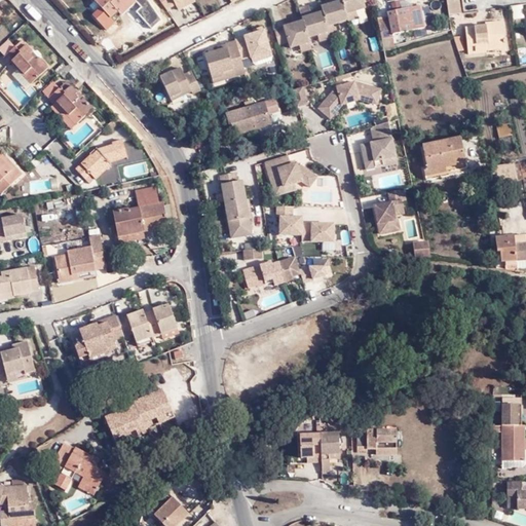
[(108,19),(116,12),(128,0),(94,0),(92,1),(108,19)]
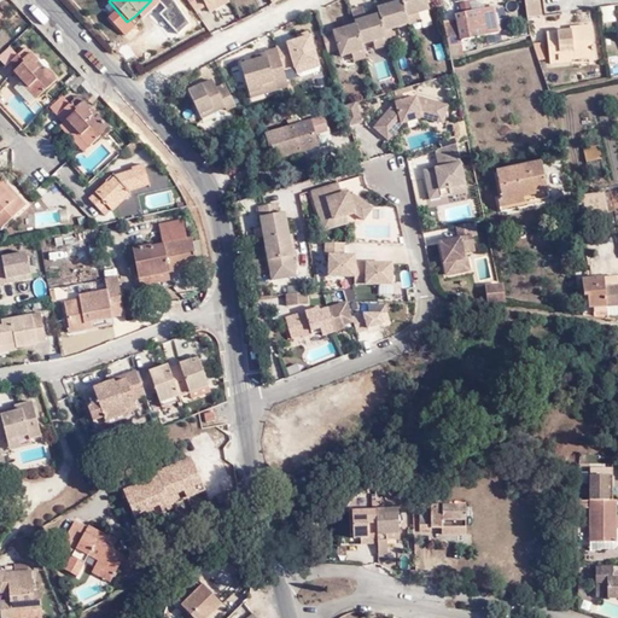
[(151,0),(136,15),(140,19),(157,5),(151,0)]
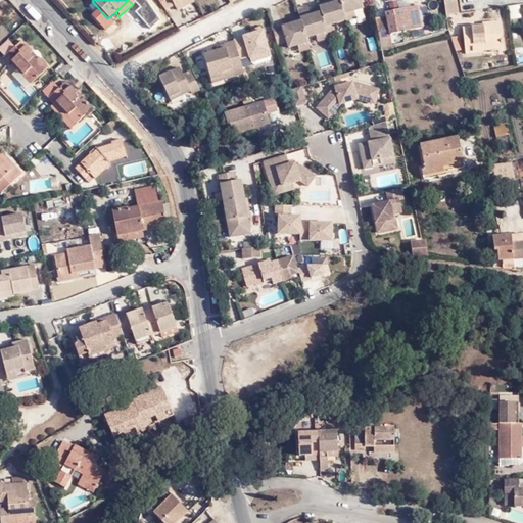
[(169,0),(160,5),(164,11),(173,6),(185,0),(169,0)]
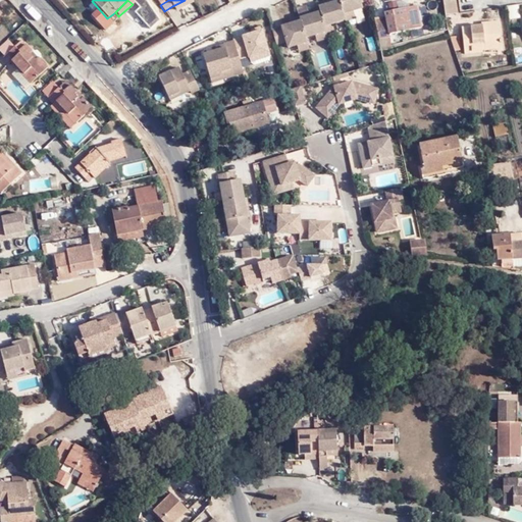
[(190,0),(189,0),(185,0),(172,6),(176,12),(192,4),(190,0)]
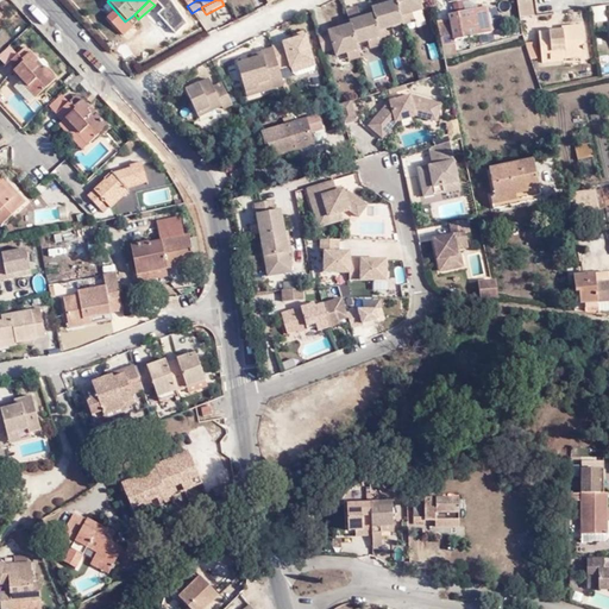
[(337,30),(316,35),(322,52),(333,50),(336,56),(345,54),(357,49),(356,45),(368,42),(380,38),(377,30),(391,26),(401,23),(400,16),(412,11),(421,8),(420,0),(382,0),(383,2),(370,6),(371,10),(372,14),(359,19),(357,13),(356,7),(344,11),(346,20),(349,25),(337,30)]
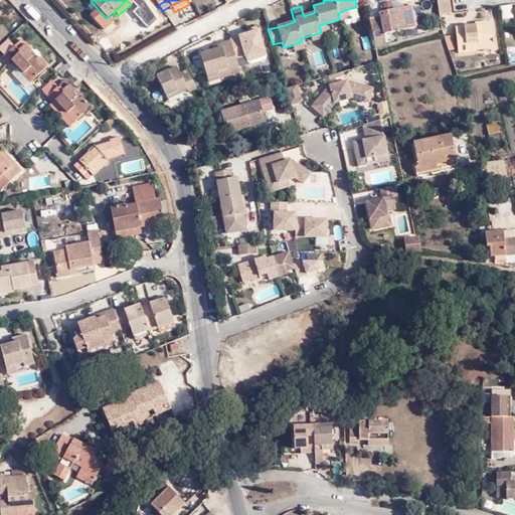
[(444,0),(436,0),(439,16),(451,13),(448,0),(445,0),(444,0)]
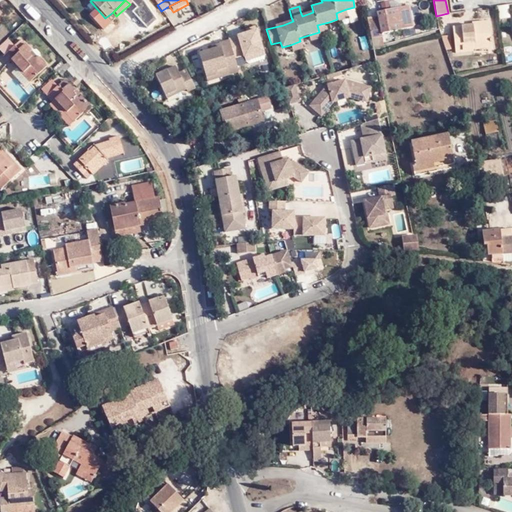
[(400,3),(377,6),(377,11),(401,7),(400,3)]
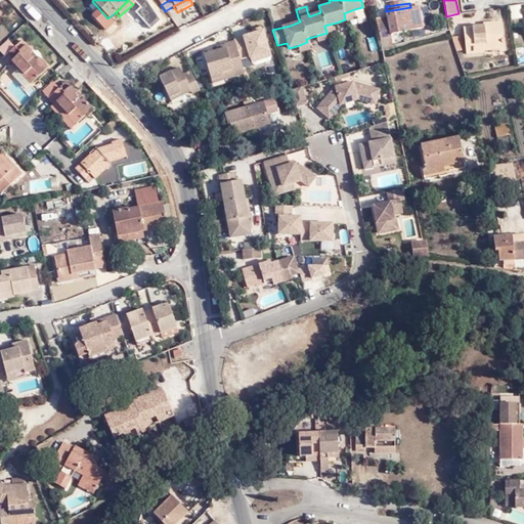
[(344,13),(345,19),(356,16),(354,9),(344,13)]
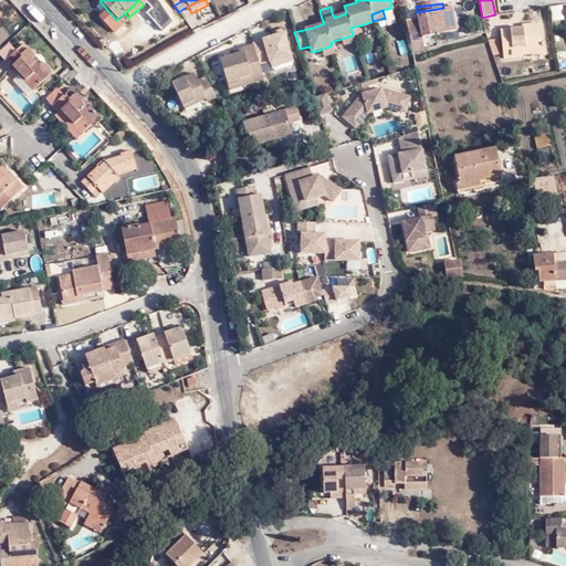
[(418,29),(408,31),(411,48),(413,55),(425,54),(423,45),(422,42),(446,38),(444,35),(442,20),(441,14),(417,19),(417,21),(418,29)]
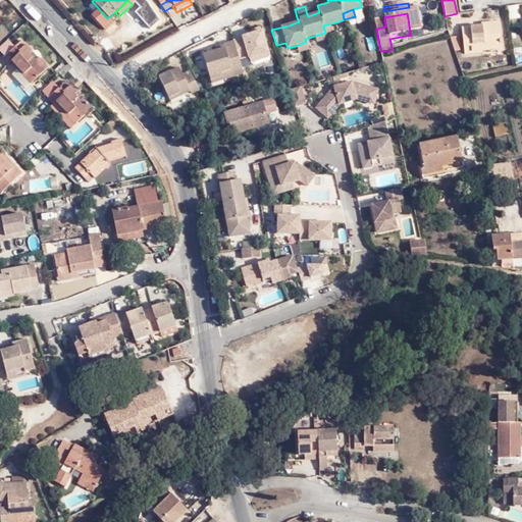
[(419,16),(408,18),(410,33),(422,31),(419,16)]
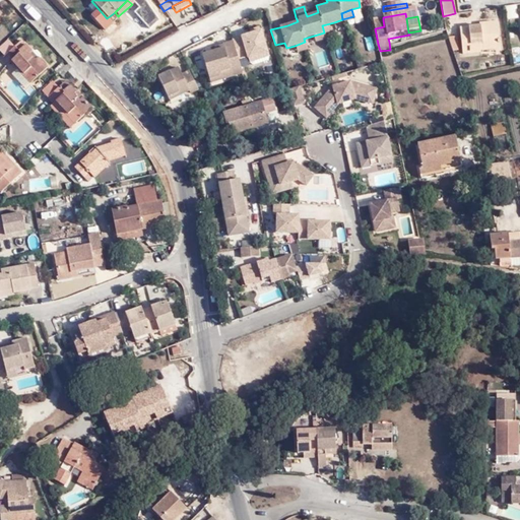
[(373,21),(375,28),(384,26),(383,19),(373,21)]
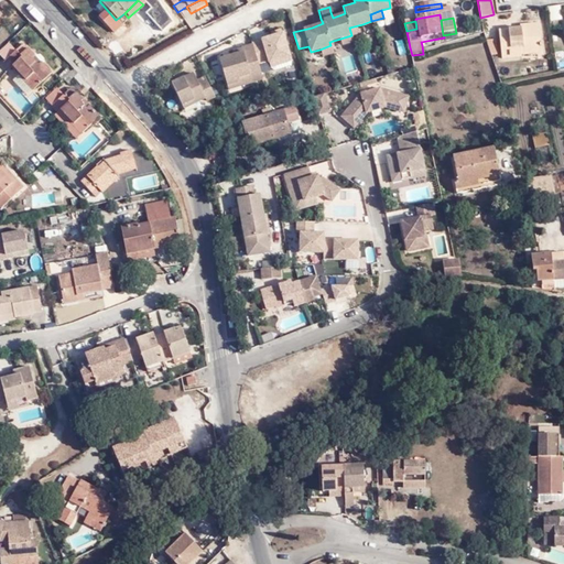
[(364,32),(362,24),(349,28),(351,35),(364,32)]
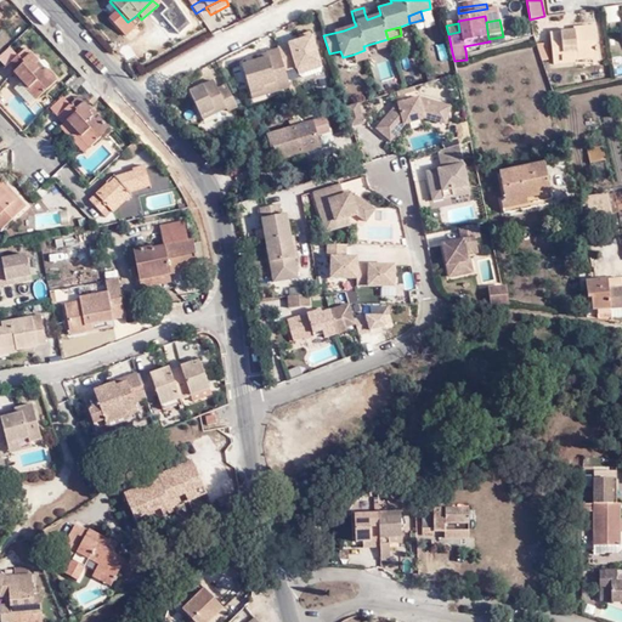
[(575,54),(598,50),(597,35),(593,35),(592,27),(575,29),(575,33),(552,37),(555,67),(576,64),(576,60),(575,54)]
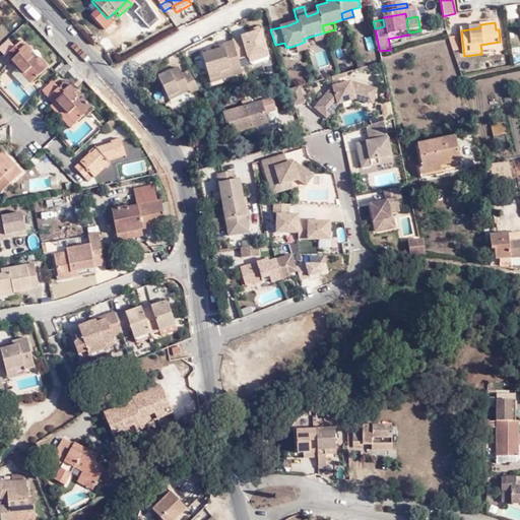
[(260,33),(250,36),(231,41),(231,43),(220,46),(222,52),(219,53),(219,51),(201,56),(209,82),(231,76),(229,70),(239,67),(237,61),(248,58),(249,63),(250,66),(268,60),(268,58),(260,33)]
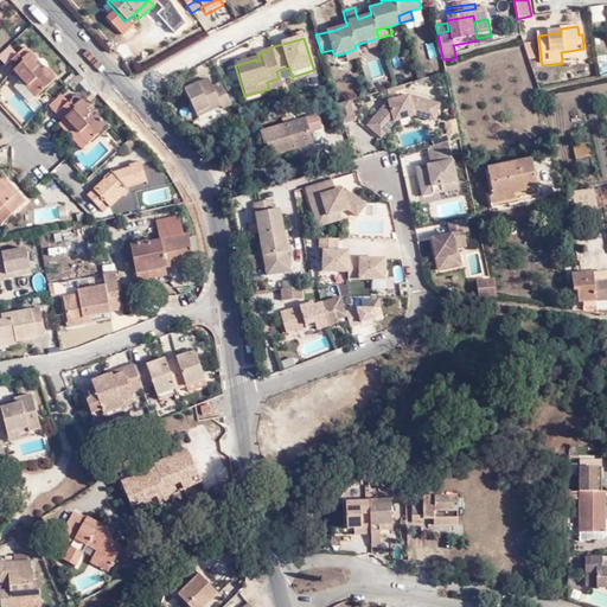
[(381,45),(378,38),(366,42),(368,49),(381,45)]
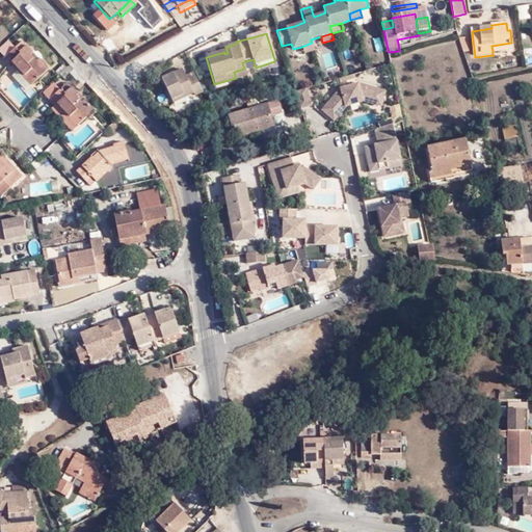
[(460,36),(462,51),(471,50),(469,35),(460,36)]
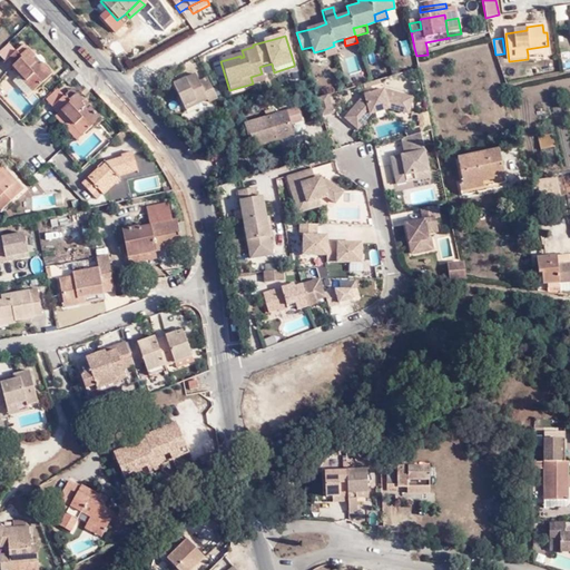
[(0,51),(7,59),(18,49),(11,42),(0,51)]
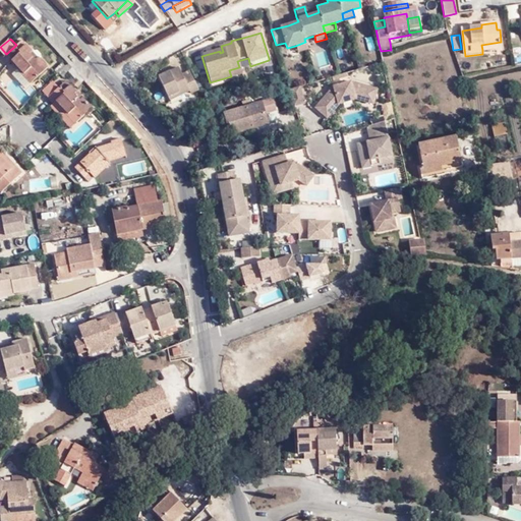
[(31,53),(34,50),(26,43),(22,39),(16,45),(4,56),(10,62),(12,61),(18,68),(19,67),(33,81),(49,66),(40,56),(37,59),(31,53)]
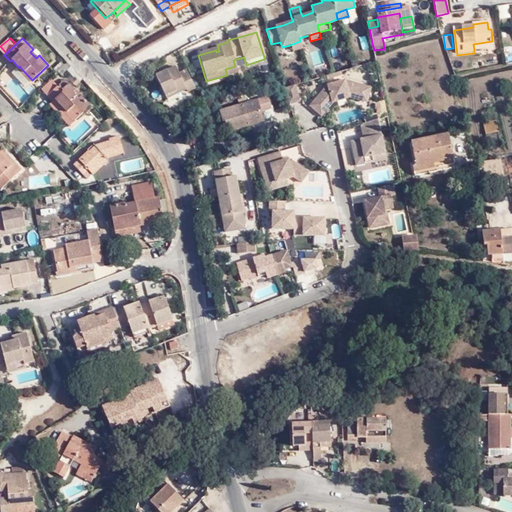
[(302,48),(300,41),(290,45),(282,47),(284,53),(292,51),(302,48)]
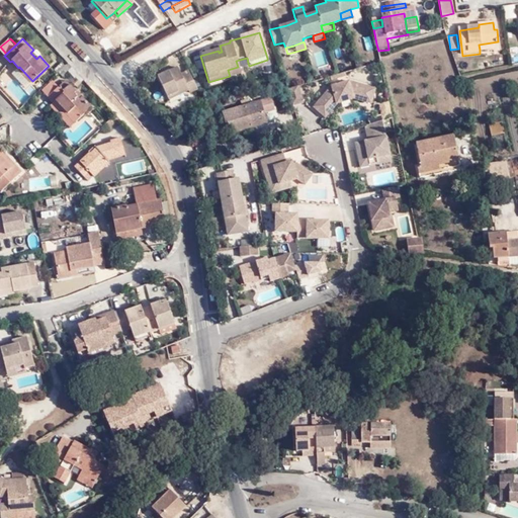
[(39,56),(33,50),(30,53),(36,59),(39,56)]
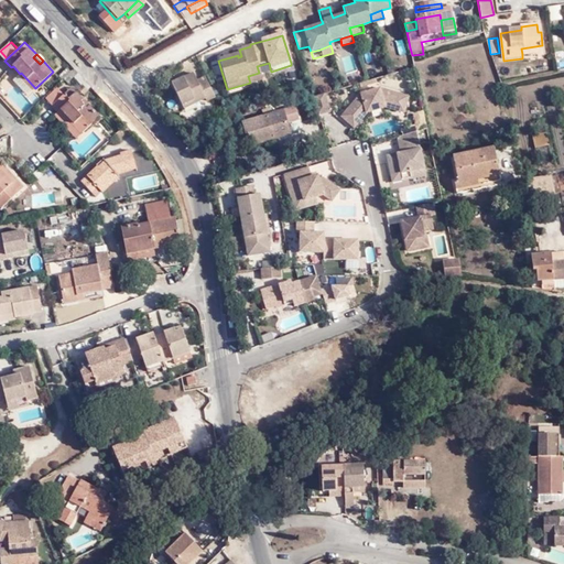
[(169,86),(179,105),(191,99),(192,101),(202,98),(203,101),(213,97),(203,77),(194,80),(191,73),(180,77),(181,80),(169,86)]
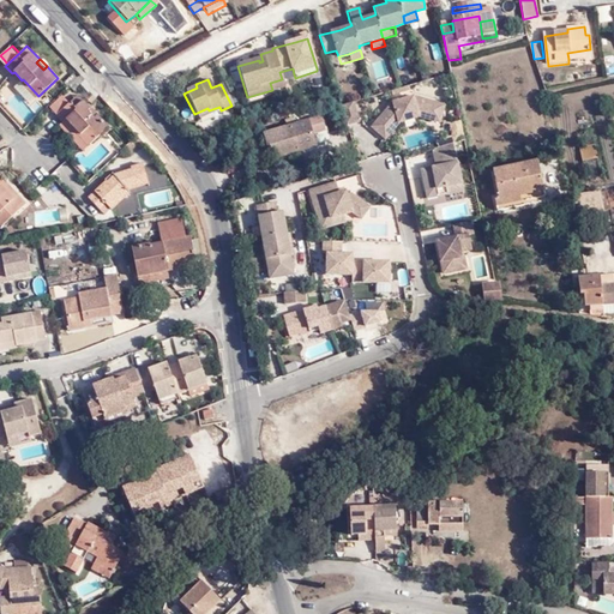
[(284,86),(282,79),(270,83),(272,90),(284,86)]
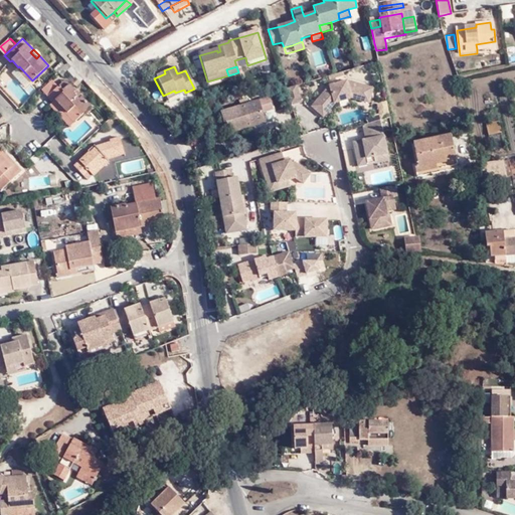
[(49,96),(59,87),(54,80),(43,89),(49,96)]
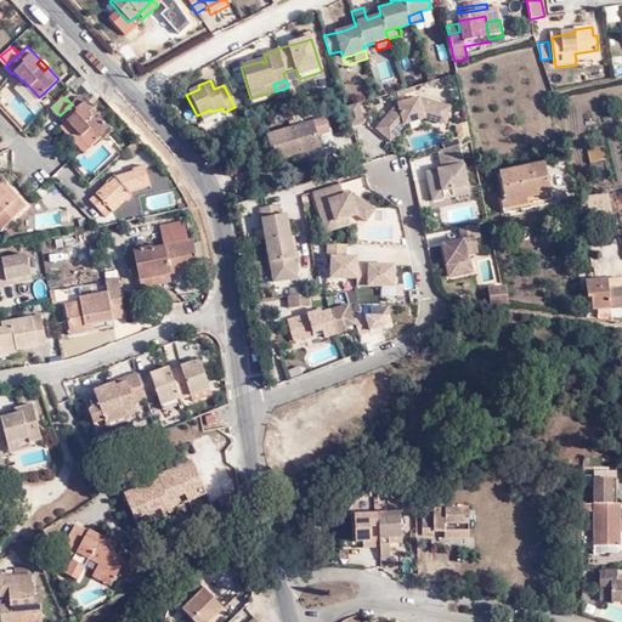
[(378,130),(391,142),(405,126),(427,120),(446,126),(451,108),(419,100),(399,106),(378,130)]
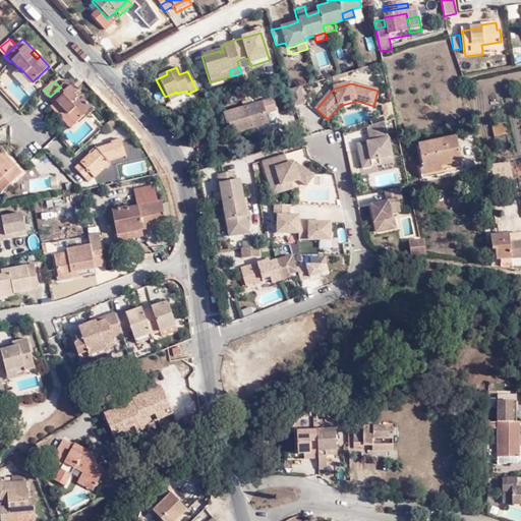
[(83,99),(80,100),(74,93),(76,91),(72,85),(66,91),(62,87),(60,88),(50,97),(55,103),(57,102),(64,109),(65,108),(77,122),(94,107),(85,99),(83,99)]
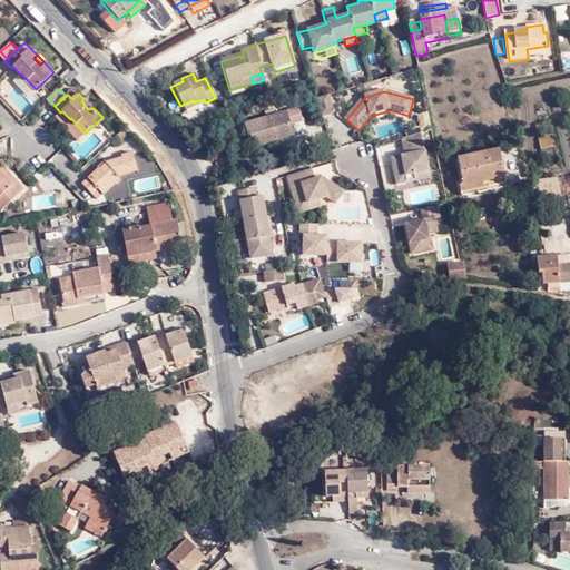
[(328,96),(317,99),(323,118),(334,114),(328,96)]
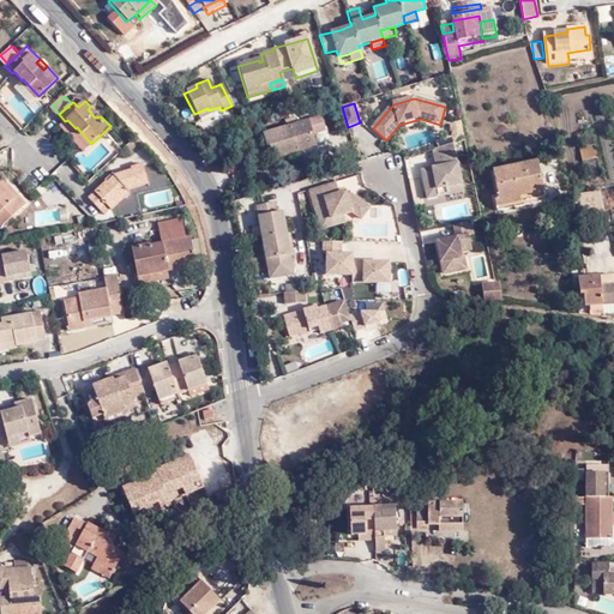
[(98,116),(90,107),(88,109),(95,118),(98,116)]
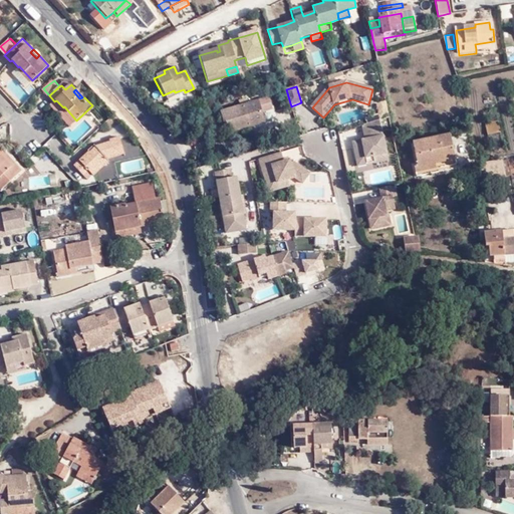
[(263,99),(221,112),(226,133),(263,122),(261,111),(272,107),(270,100),(264,101),(263,99)]
